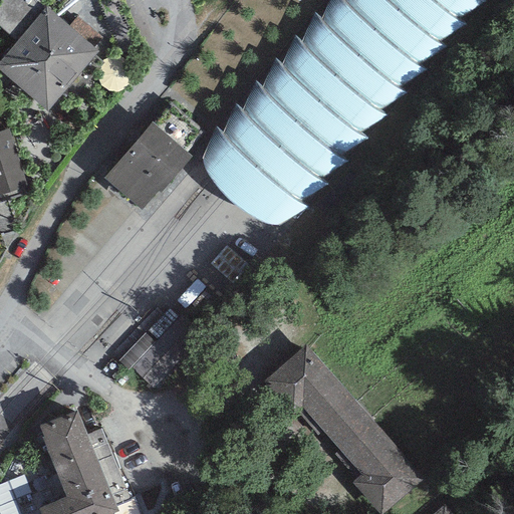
[(61,0),(76,17),(95,0),(61,0)]
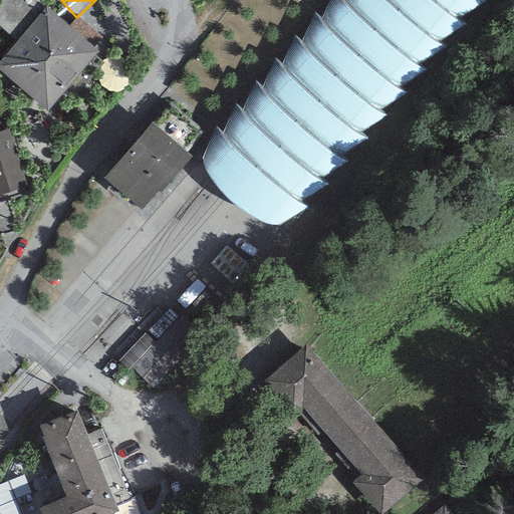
[(216,129),(202,154),(210,179),(225,195),(247,213),(275,227),(310,209),(300,202),(326,184),(320,179),(347,161),(339,156),(367,138),(358,133),(389,116),(378,110),(408,94),(397,87),(427,71),(419,63),(446,47),(438,41),(464,26),(458,16),(484,1),(483,0),(329,0),(321,19),(312,15),(302,41),(294,34),(280,67),(275,59),(261,87),(253,81),(242,111),(233,106),(222,133),(216,129)]
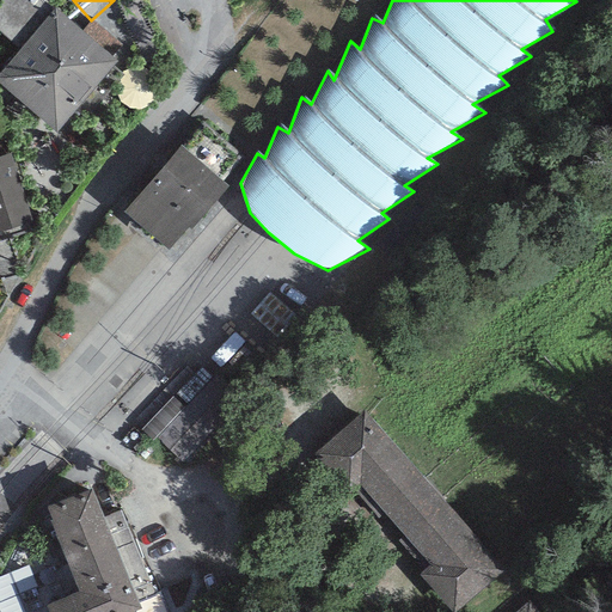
[(57,6),(0,74),(0,85),(59,132),(120,62),(57,6)]
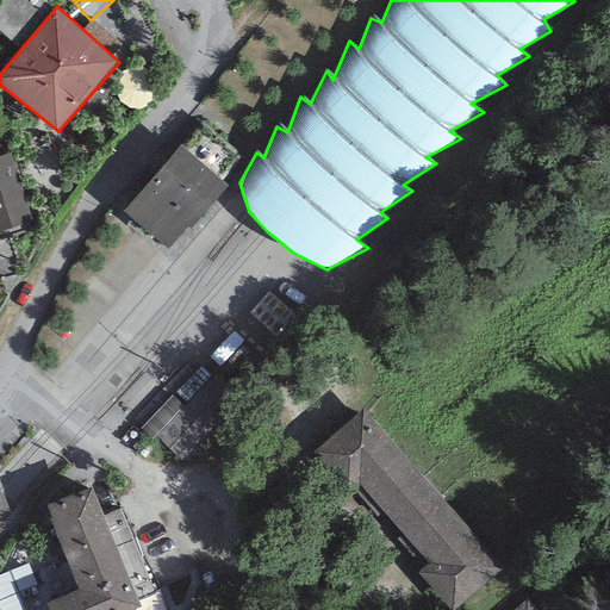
[(178,147),(124,211),(169,249),(224,186),(178,147)]
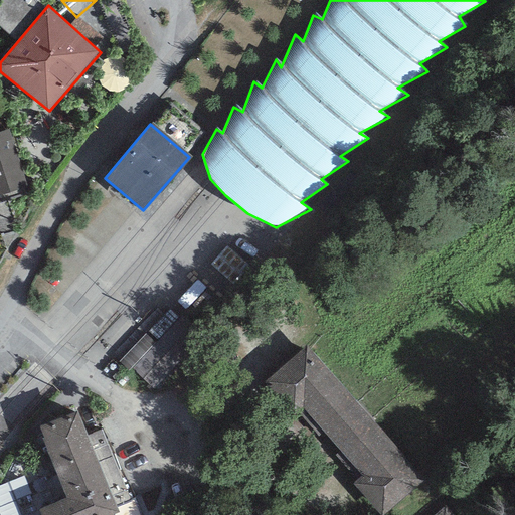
[(10,130),(0,132),(0,193),(26,186),(10,130)]
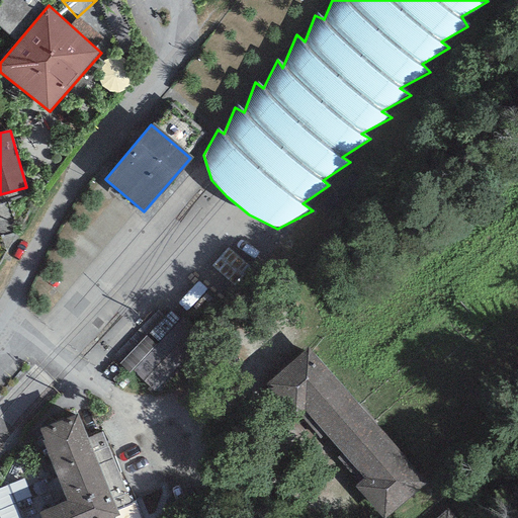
[(145,382),(174,351),(153,332),(123,363),(145,382)]
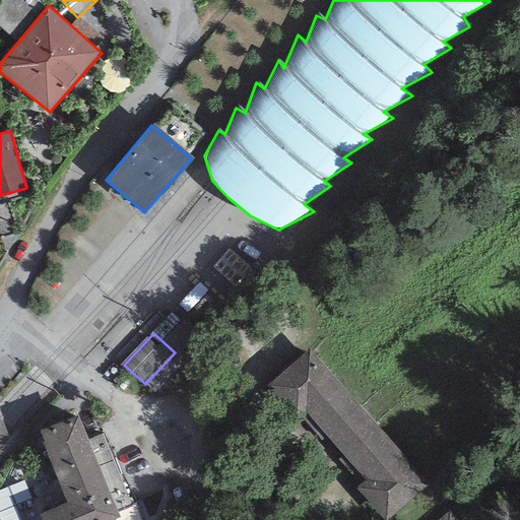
[(367,414),(312,350),(270,386),(298,418),(307,410),(365,479),(358,484),(382,514),(423,479),(367,414)]
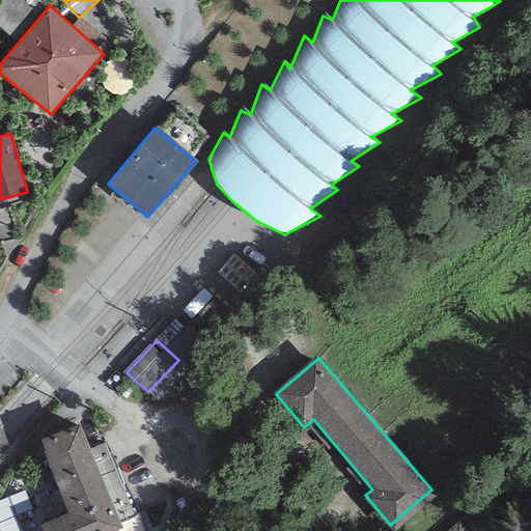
[(80,424),(39,440),(68,513),(40,525),(43,530),(118,530),(123,529),(120,523),(135,516),(105,444),(90,449),(80,424)]
